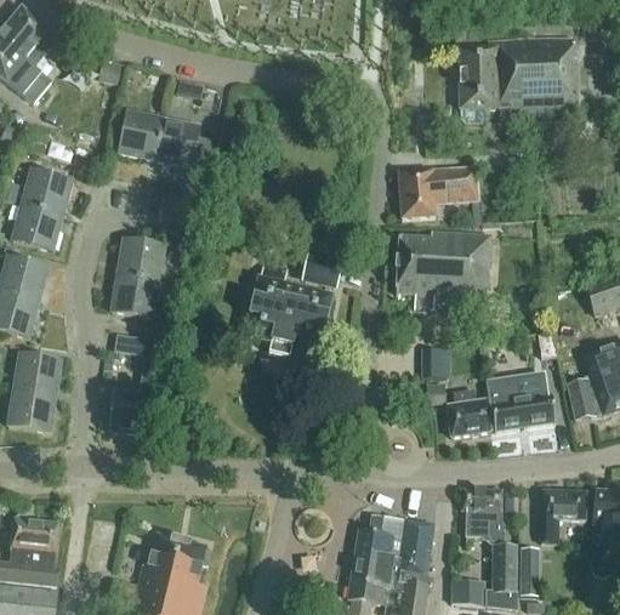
[(51,47),(41,39),(50,29),(21,6),(0,32),(0,75),(23,95),(23,94),(33,102),(51,80),(41,72),(35,67),(51,47)]
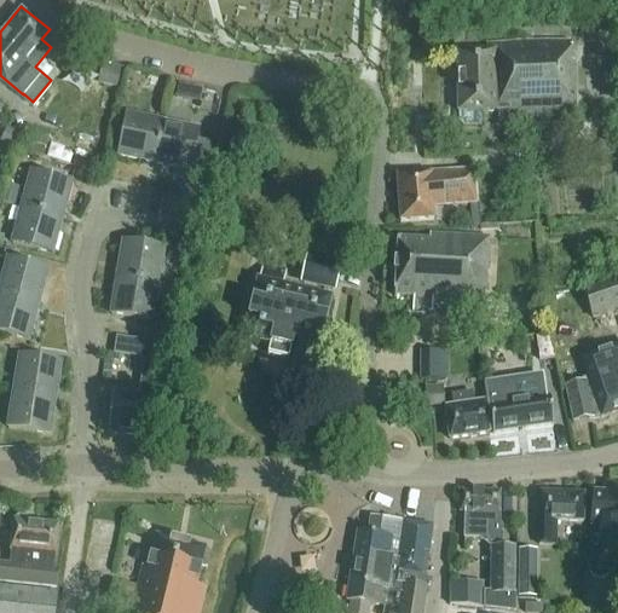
[(571,6),(553,7),(553,18),(571,18),(571,6)]
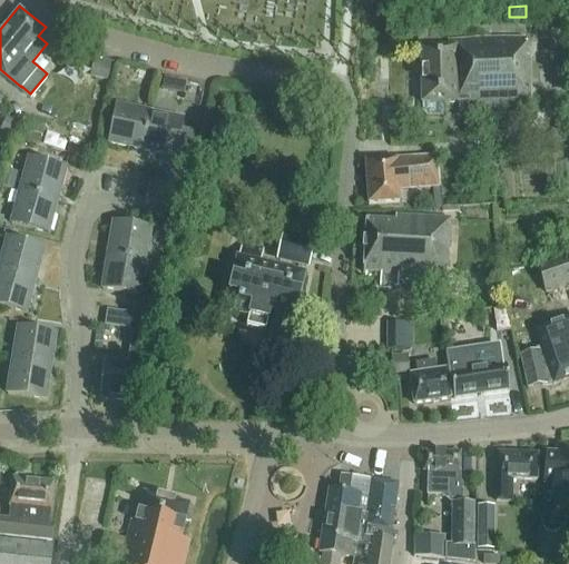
[(530,53),(527,53),(526,35),(448,37),(448,43),(421,43),(422,108),(427,114),(444,112),(444,98),(458,98),(458,106),(468,106),(468,102),(531,101),(530,53)]
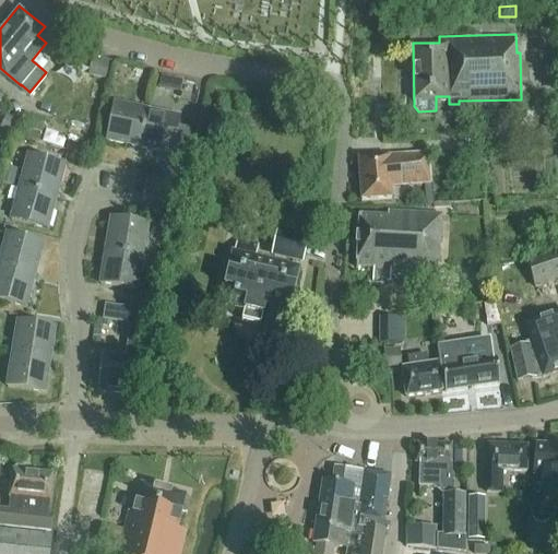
[(94,52),(90,71),(107,75),(111,57),(94,52)]
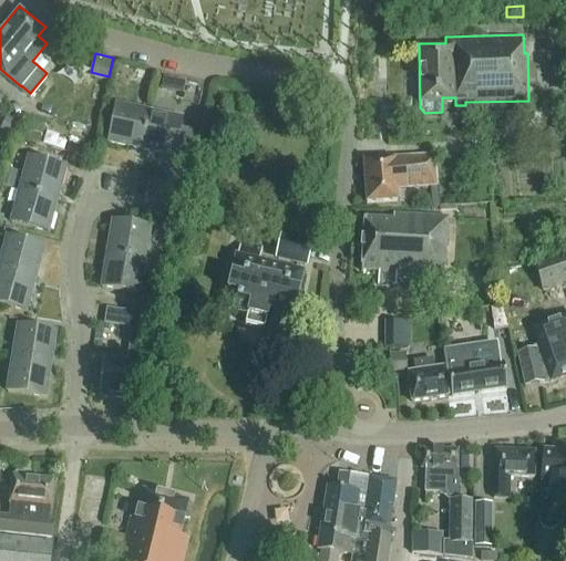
[(133,62),(120,60),(117,73),(130,75),(133,62)]
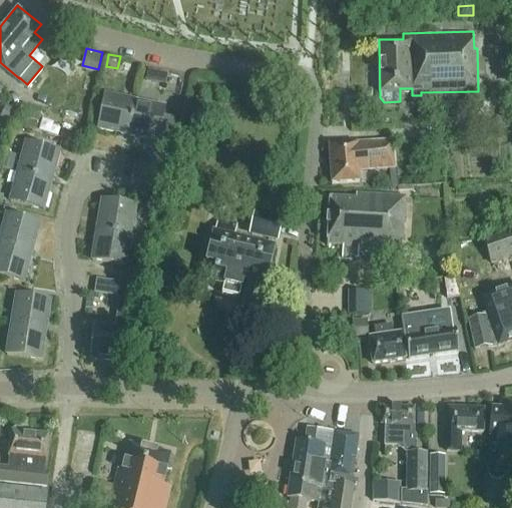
[(156,68),(154,78),(166,80),(168,70),(156,68)]
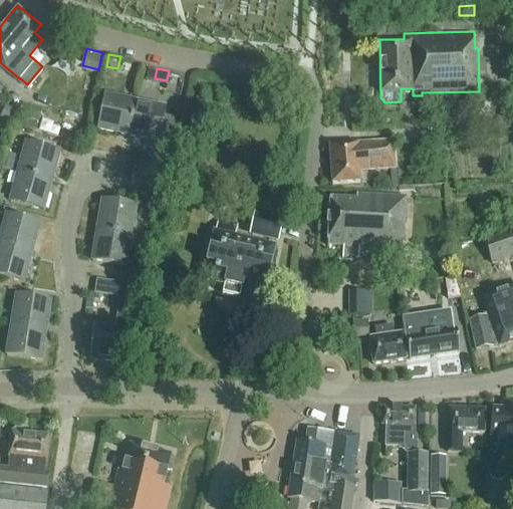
[(129,132),(136,97),(105,91),(98,125),(129,132)]
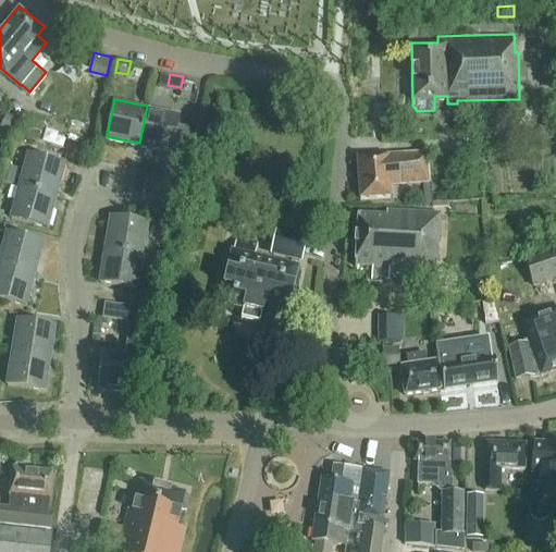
[(171,149),(178,112),(147,106),(139,143),(171,149)]
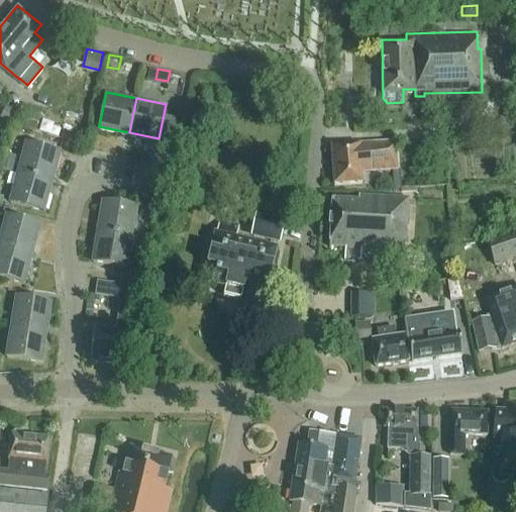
[(12,120),(18,108),(6,103),(0,114),(12,120)]
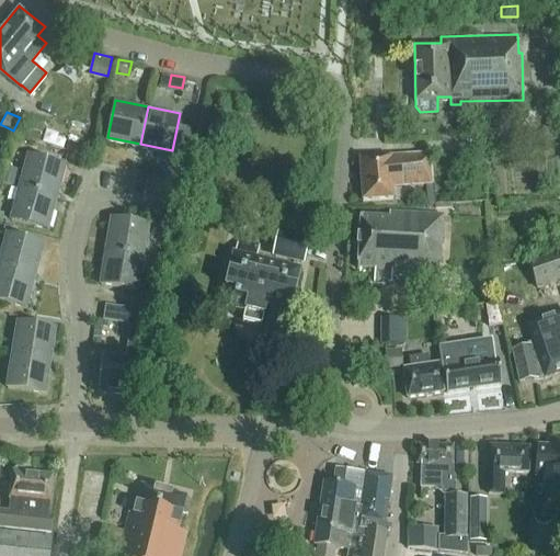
[(79,134),(73,149),(89,154),(93,138),(79,134)]
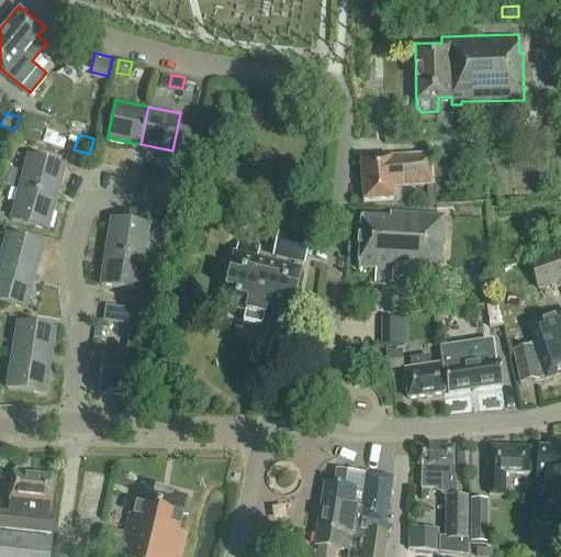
[(393,184),(433,181),(430,152),(391,154),(393,184)]
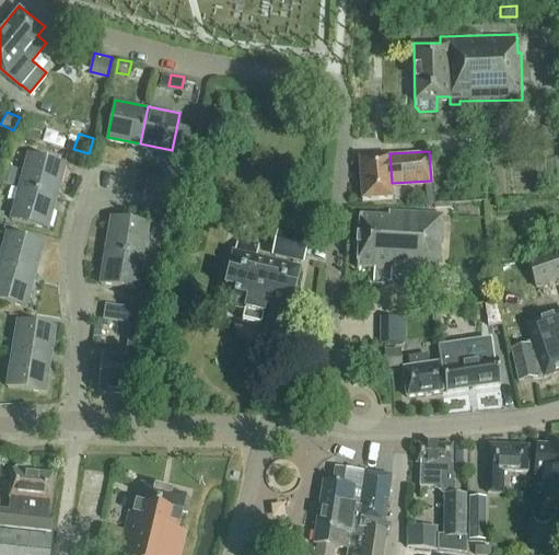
[(56,194),(65,162),(28,152),(20,184),(56,194)]
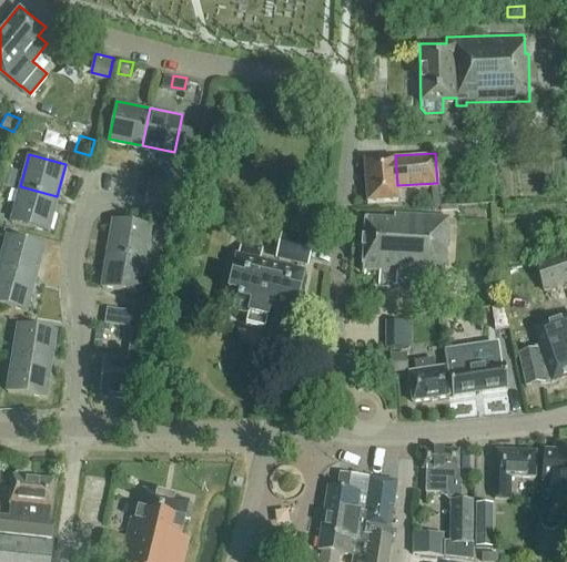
[(398,196),(397,185),(395,155),(364,156),(367,198),(398,196)]
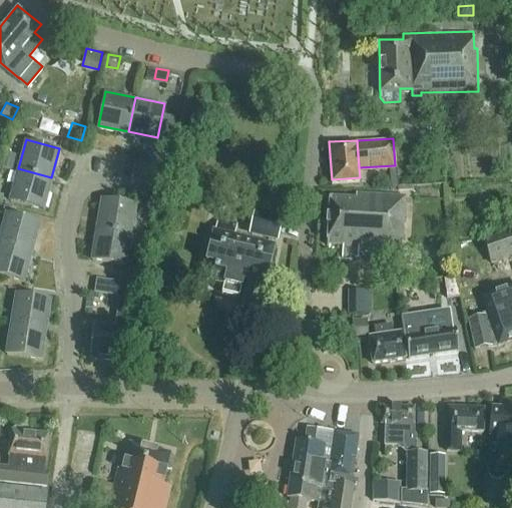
[(16,152),(2,148),(0,155),(0,163),(13,166),(16,152)]
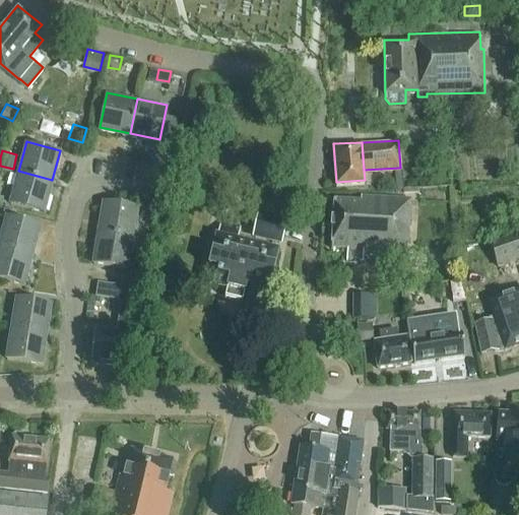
[(44,209),(52,180),(18,171),(10,200),(44,209)]
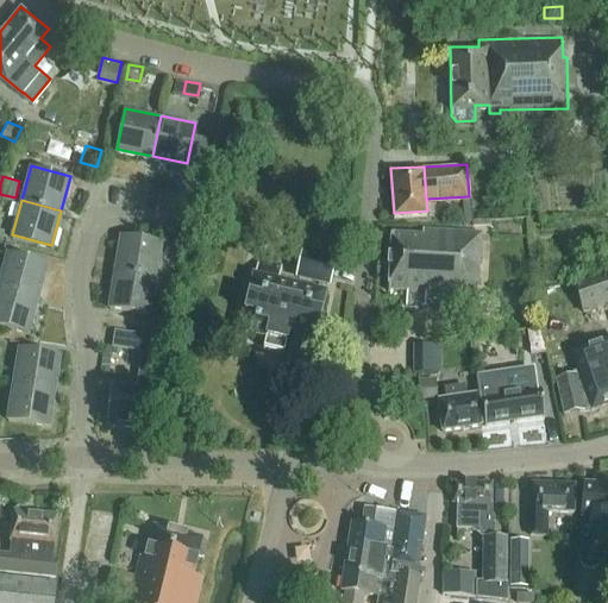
[(477,281),(481,230),(422,226),(422,232),(392,230),(390,253),(389,253),(388,264),(389,264),(388,287),(406,288),(405,302),(425,303),(425,295),(474,299),(475,281),(477,281)]
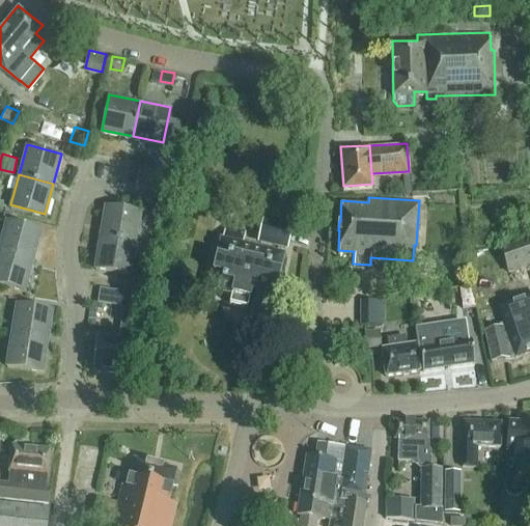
[(136,241),(141,210),(106,203),(101,234),(136,241)]
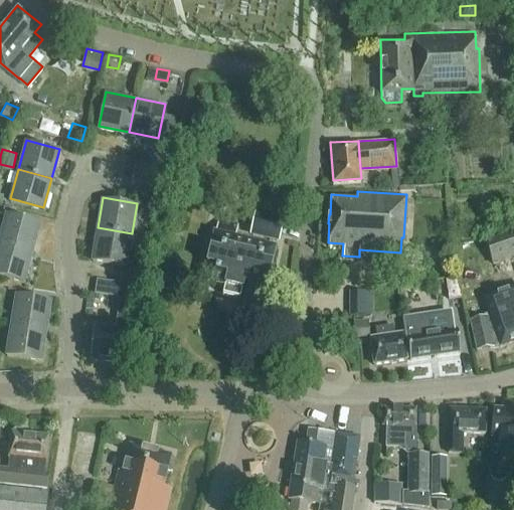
[(278,236),(282,216),(258,210),(252,230),(278,236)]
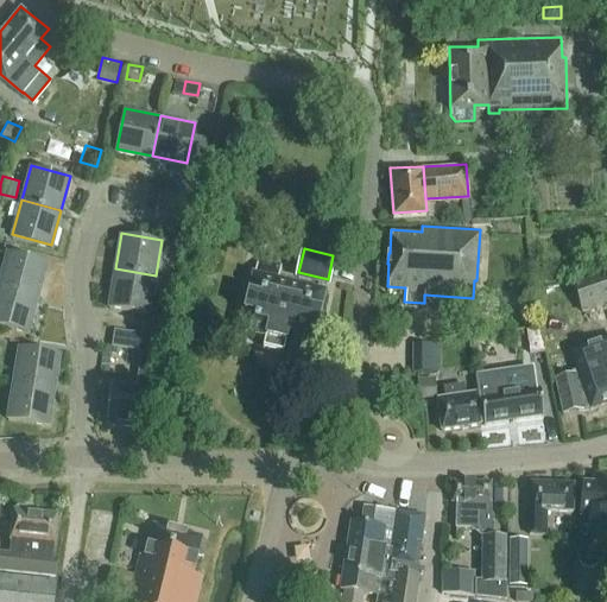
[(0,284),(38,295),(46,260),(7,249),(0,277),(0,284)]
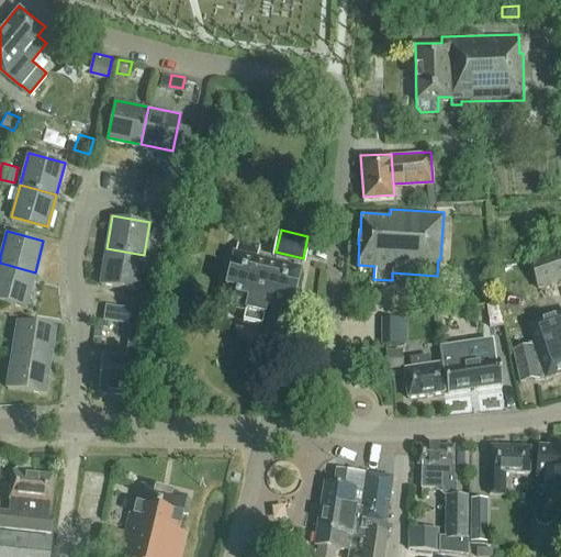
[(288,320),(301,267),(262,258),(264,253),(257,251),(259,243),(238,237),(235,252),(234,251),(222,303),(246,310),(244,319),(261,323),(264,313),(288,320)]
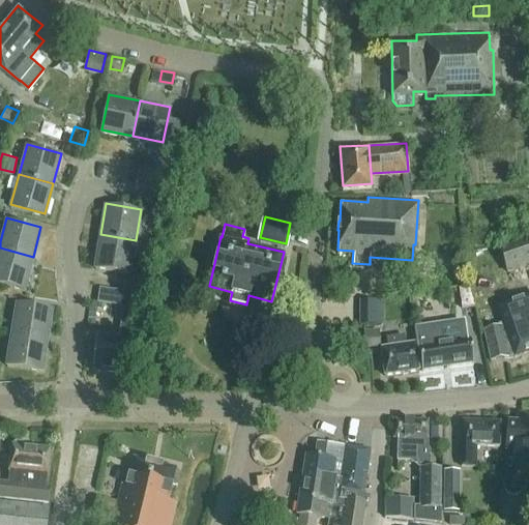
[(528,233),(499,243),(507,268),(528,260),(528,233)]
